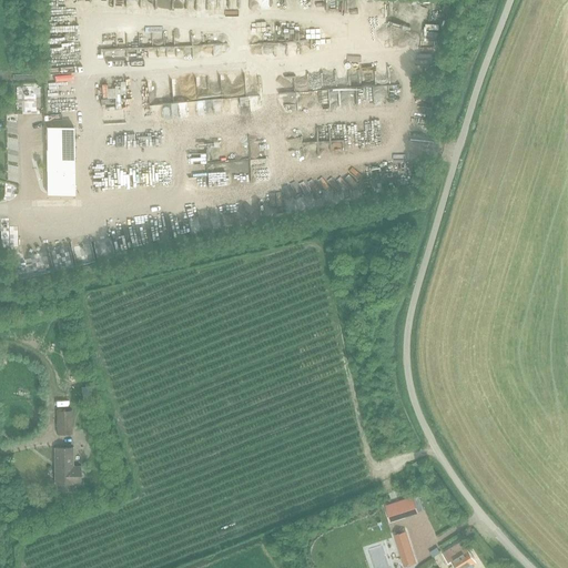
[(334,9),(333,0),(324,0),(325,9),(334,9)]
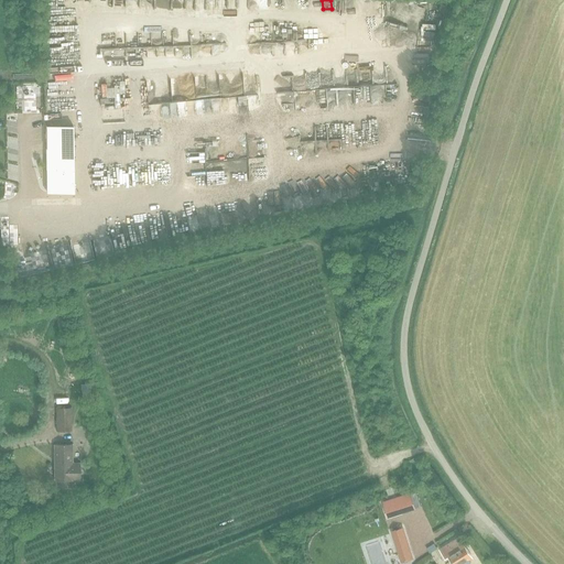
[(423,30),(424,22),(414,22),(414,34),(420,34),(419,41),(421,41),(420,50),(430,51),(431,31),(423,30)]
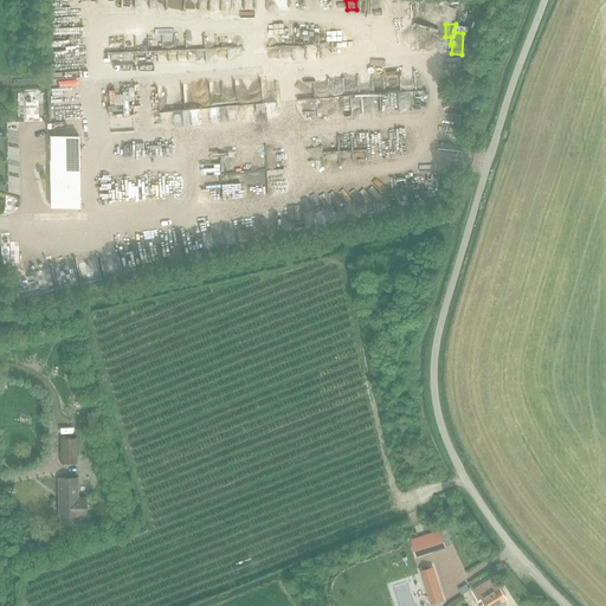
[(434,40),(433,57),(447,57),(447,42),(434,40)]
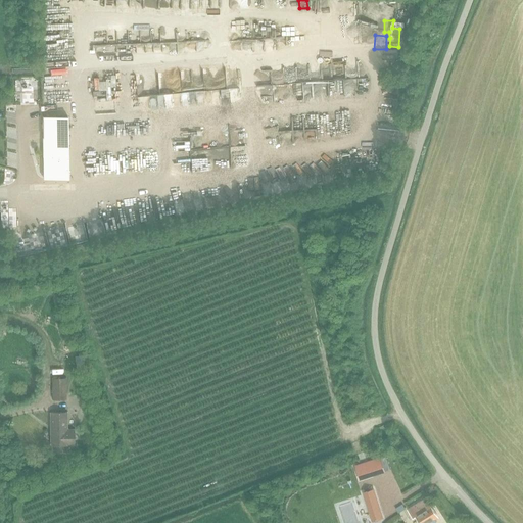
[(187,41),(178,40),(178,49),(187,49),(187,41)]
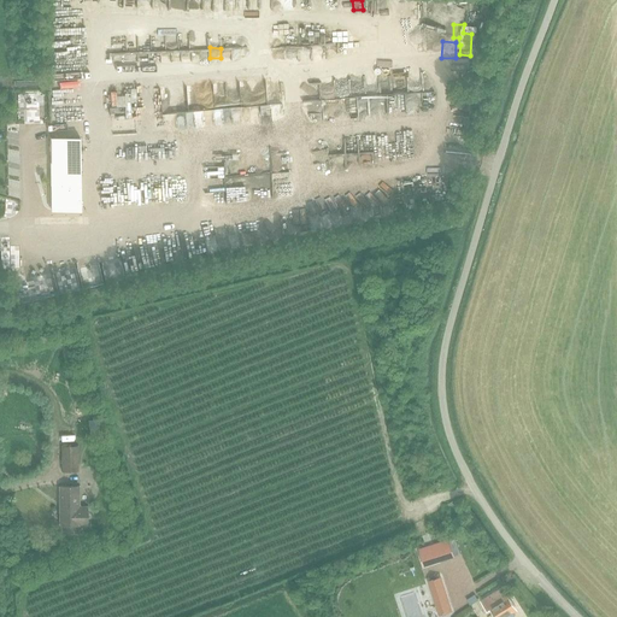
[(406,84),(418,84),(418,71),(406,72),(406,84)]
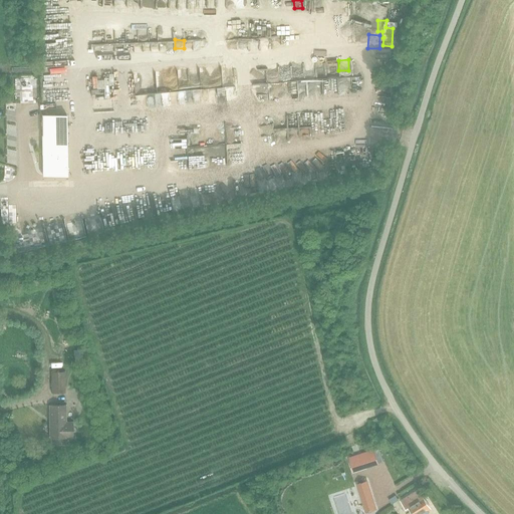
[(325,64),(324,62),(314,63),(315,73),(330,71),(330,72),(337,71),(336,63),(325,64)]
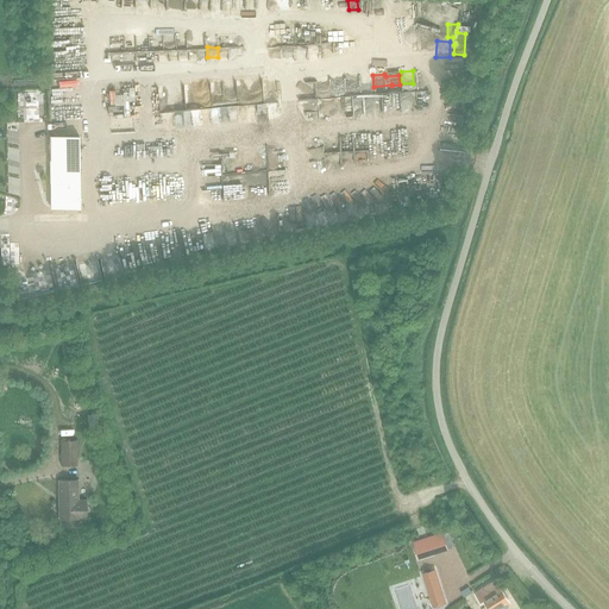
[(182,80),(182,88),(159,87),(159,104),(207,105),(207,81),(182,80)]
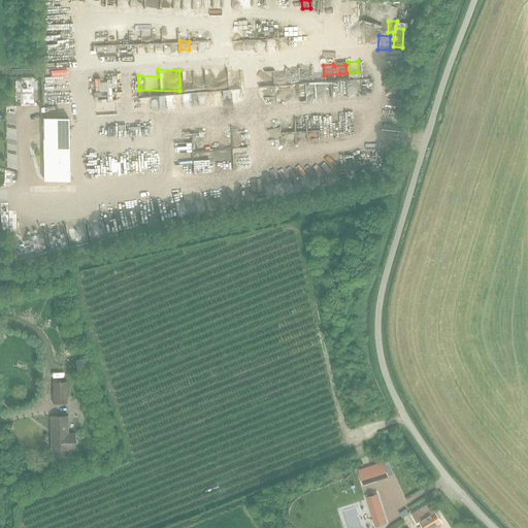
[(20,96),(34,96),(34,75),(20,75),(20,96)]
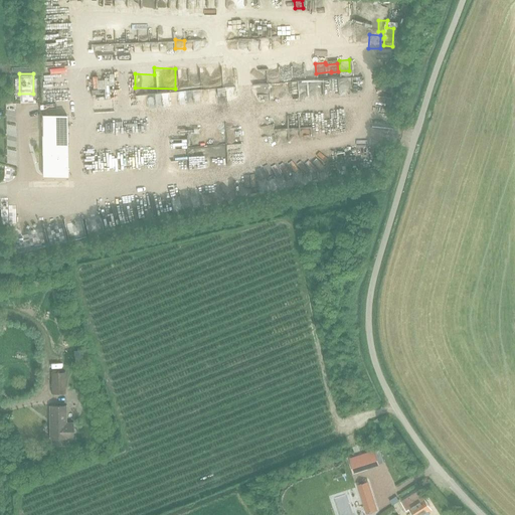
[(92,75),(92,87),(106,86),(106,75),(92,75)]
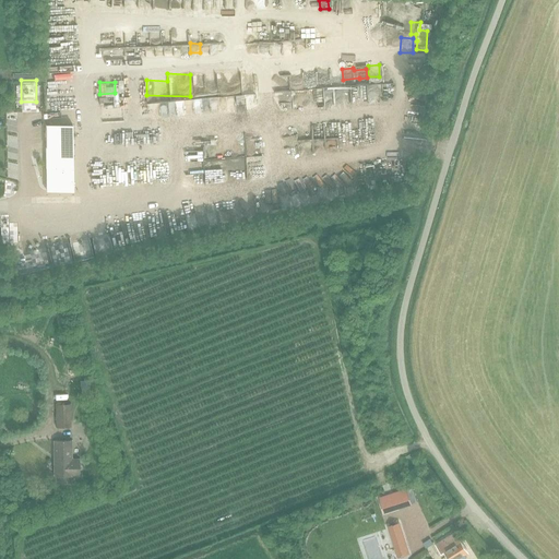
[(376,84),(324,84),(324,100),(365,100),(365,90),(376,90),(376,84)]
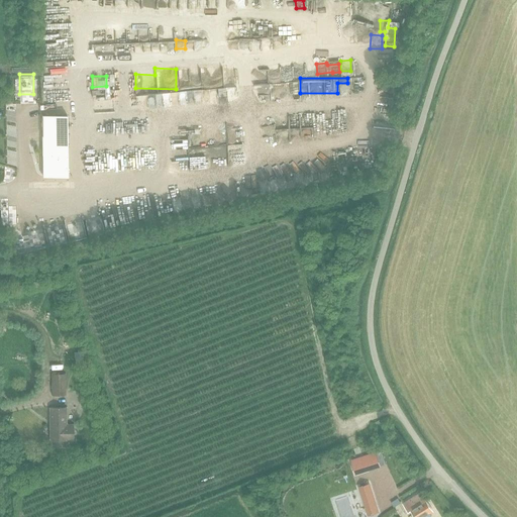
[(270,83),(255,83),(256,102),(270,101),(270,83)]
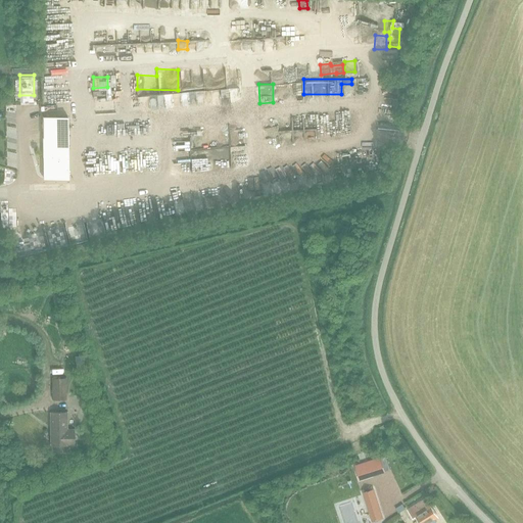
[(211,101),(211,97),(219,97),(218,86),(204,87),(204,101),(211,101)]
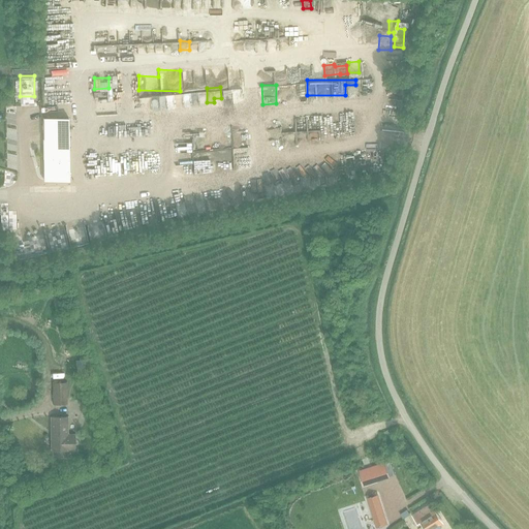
[(231,87),(223,87),(224,100),(231,100),(231,87)]
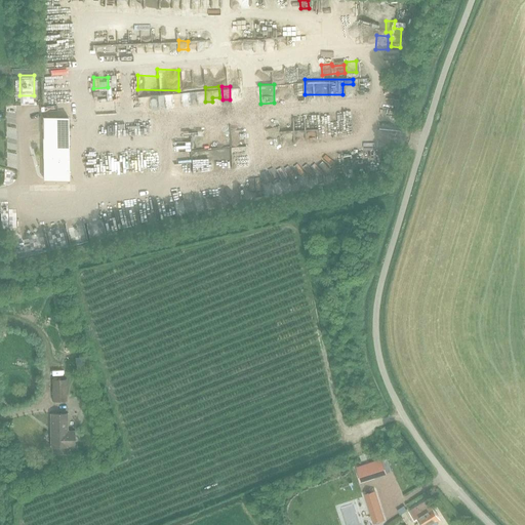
[(182,105),(188,105),(188,90),(164,89),(164,107),(172,107),(172,94),(182,94),(182,105)]
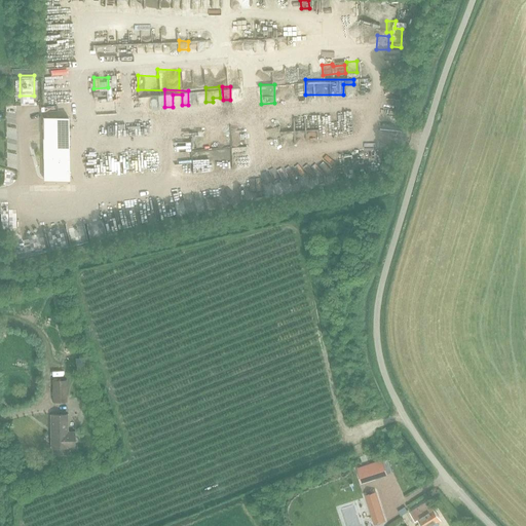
[(94,109),(112,109),(112,99),(94,99),(94,109)]
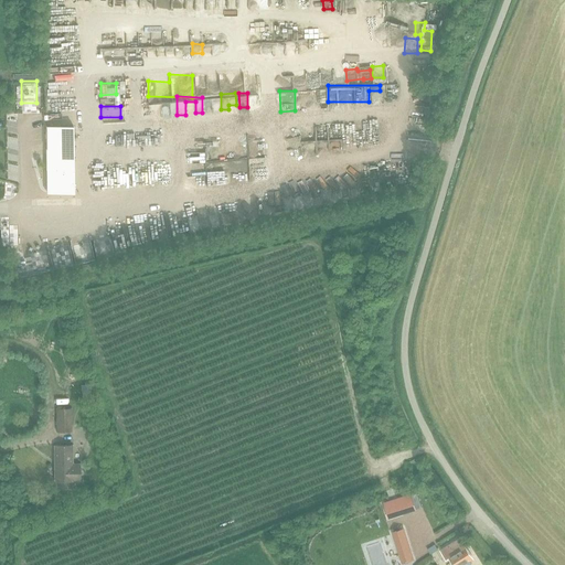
[(12,127),(16,116),(6,114),(3,125),(12,127)]
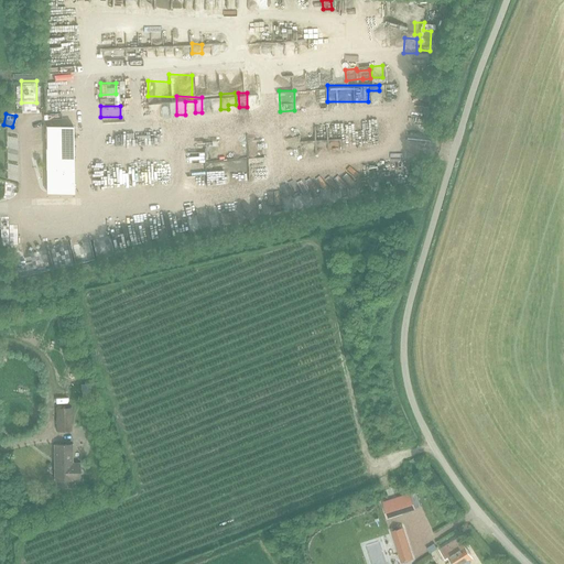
[(73,126),(45,126),(46,170),(53,192),(74,192),(73,126)]
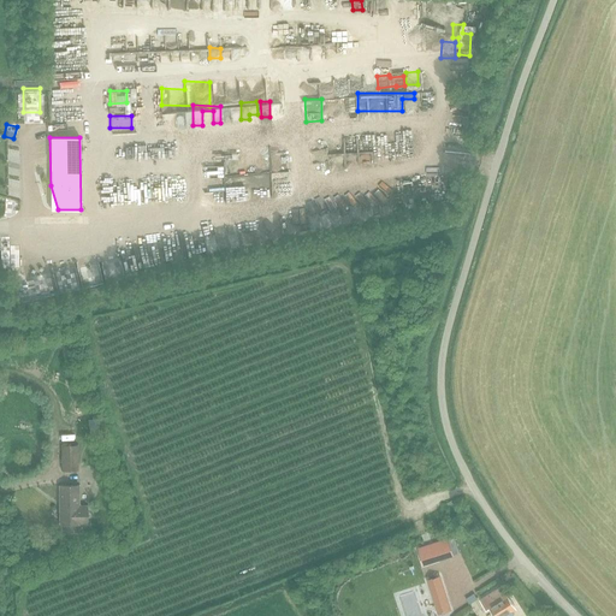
[(324,147),(313,147),(313,158),(324,158),(324,147)]
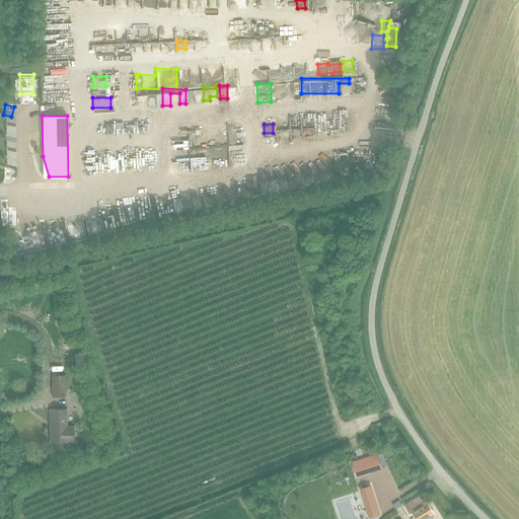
[(4,139),(14,139),(13,125),(4,125),(4,139)]
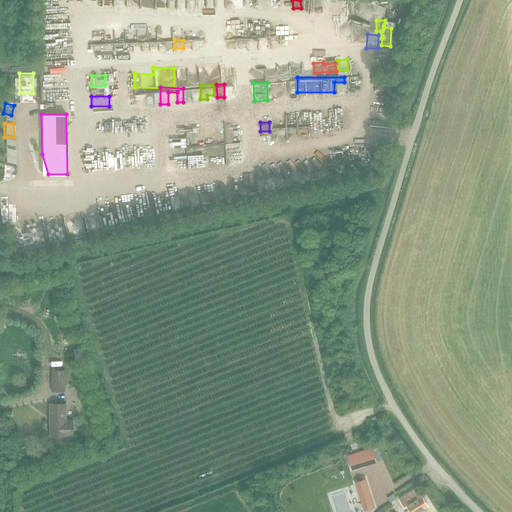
[(173,156),(184,156),(185,137),(174,137),(173,156)]
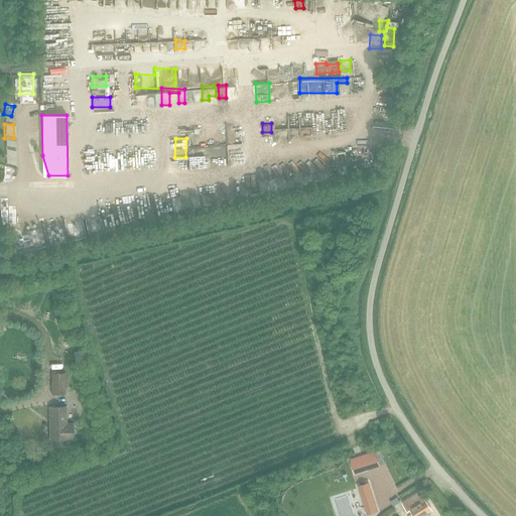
[(43,219),(44,232),(56,232),(56,219),(43,219)]
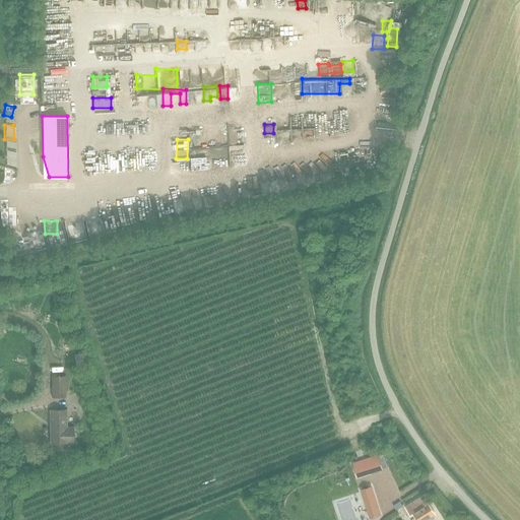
[(68,235),(80,235),(79,223),(68,223),(68,235)]
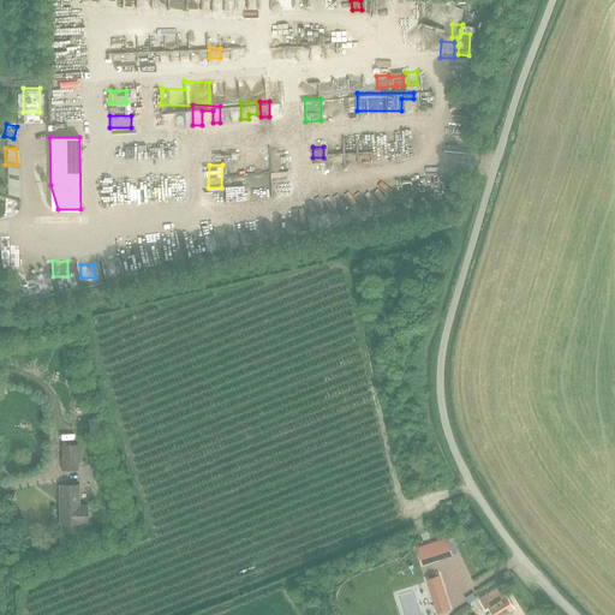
[(88,419),(90,435),(100,434),(97,417),(88,419)]
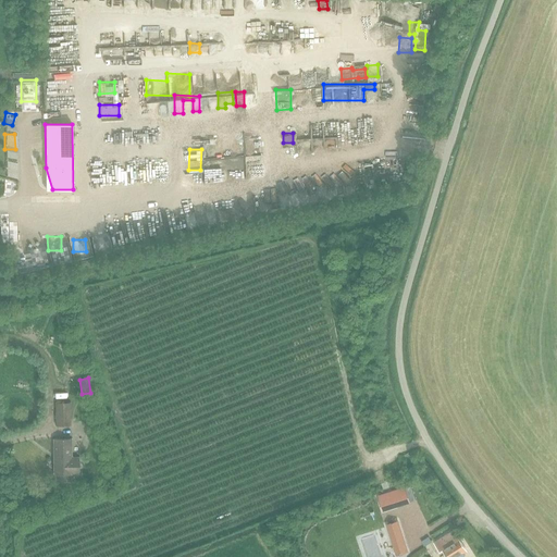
[(70,403),(57,403),(57,424),(70,424),(70,403)]
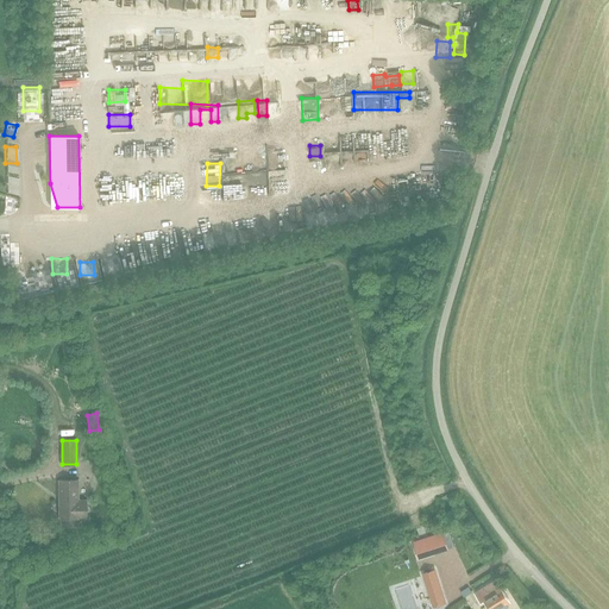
[(77,479),(58,479),(58,488),(60,488),(60,500),(60,519),(87,519),(87,500),(77,500),(77,479)]
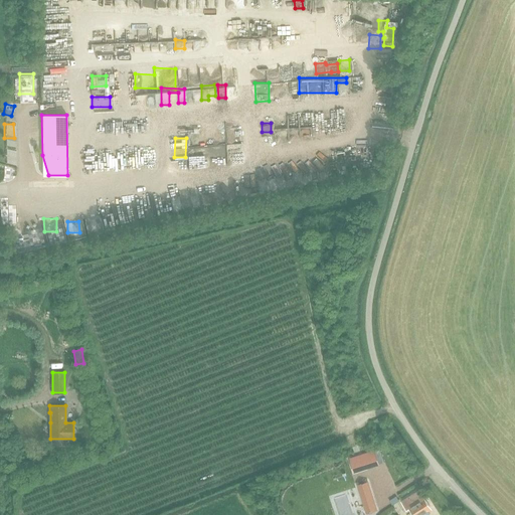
[(384,463),(379,449),(374,451),(379,465),(384,463)]
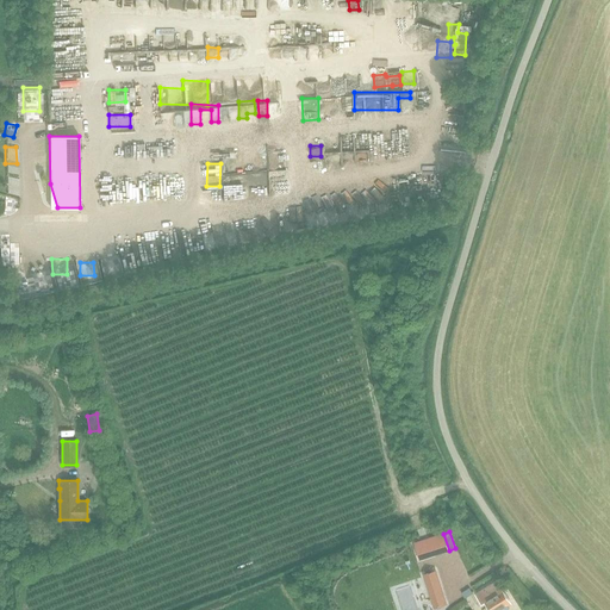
[(435,555),(429,537),(415,542),(419,560),(435,555)]
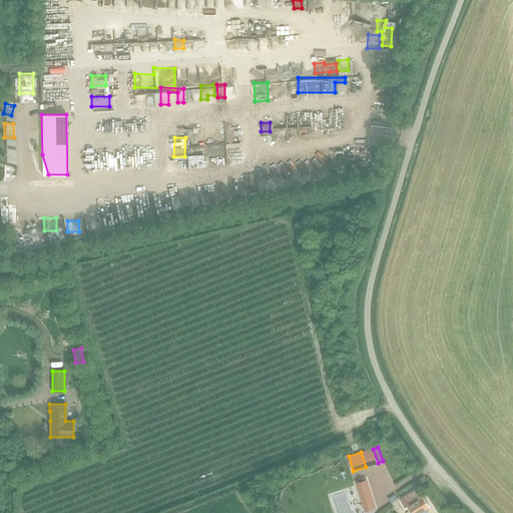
[(348,470),(340,473),(342,478),(350,475),(348,470)]
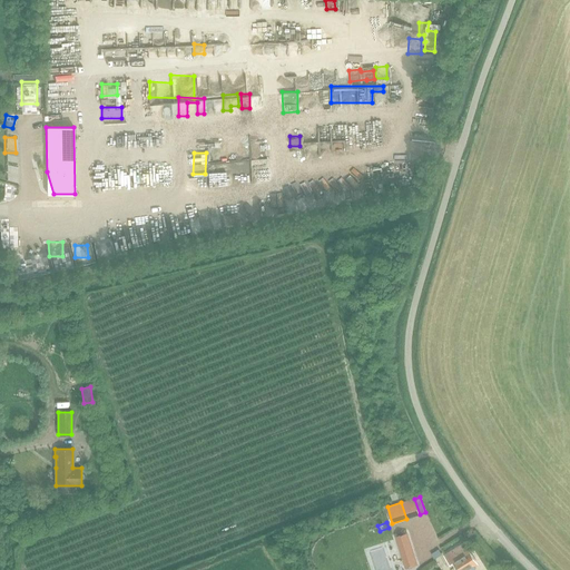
[(405,568),(418,563),(408,533),(395,537),(405,568)]
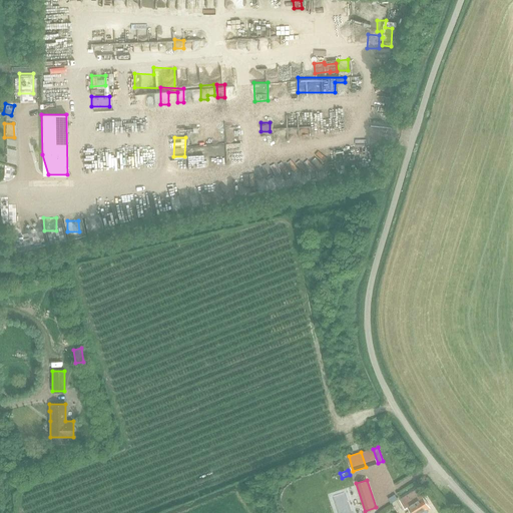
[(348,488),(354,510),(360,508),(354,486),(348,488)]
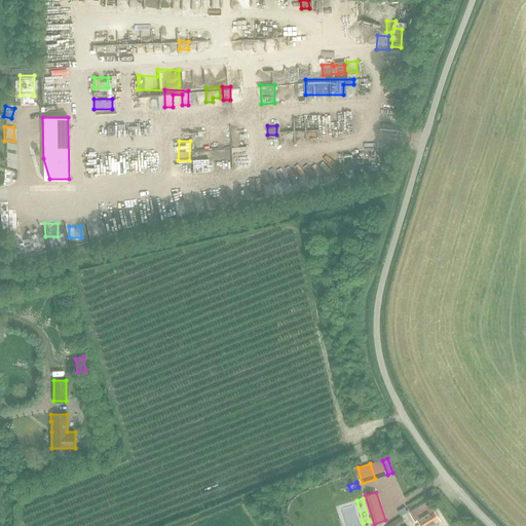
[(418,519),(422,525),(439,525),(437,521),(440,519),(434,510),(428,501),(410,513),(415,521),(418,519)]
